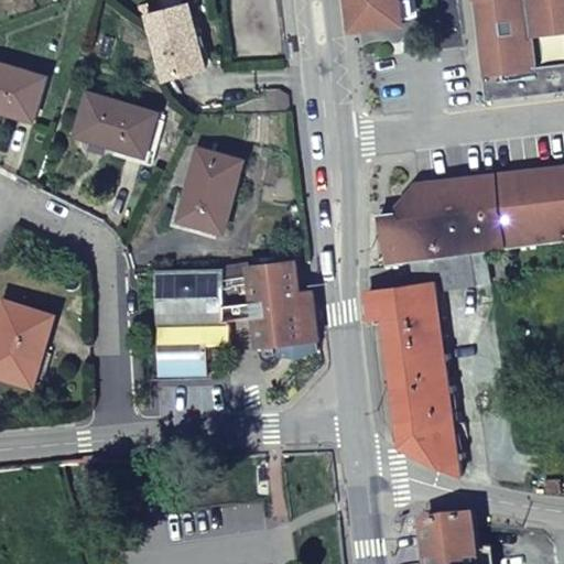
[(357,0),(361,29),(412,22),(409,0),(357,0)]
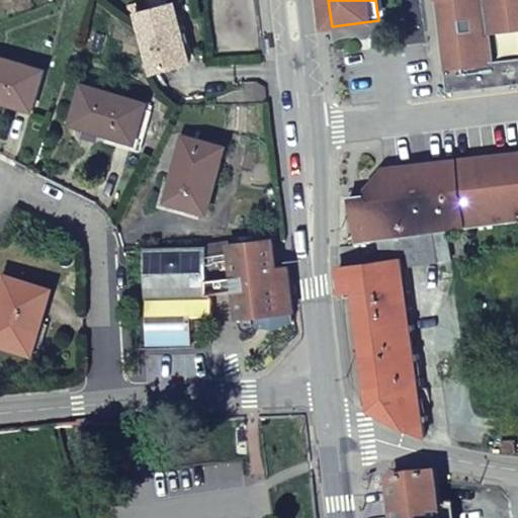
[(517,0),(436,0),(448,93),(517,84),(517,58),(493,62),(489,32),(517,28),(517,0)]
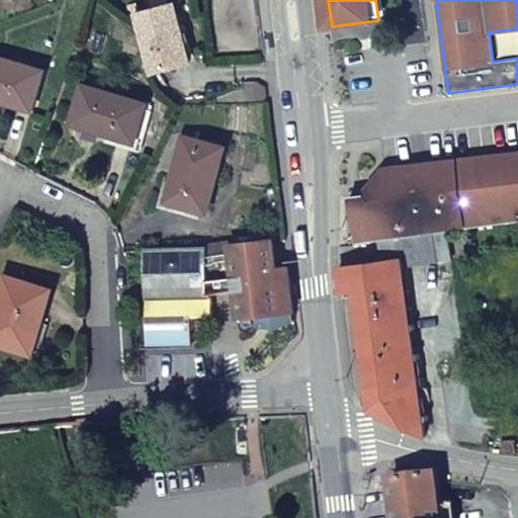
[(137,16),(152,73),(190,64),(175,6),(137,16)]
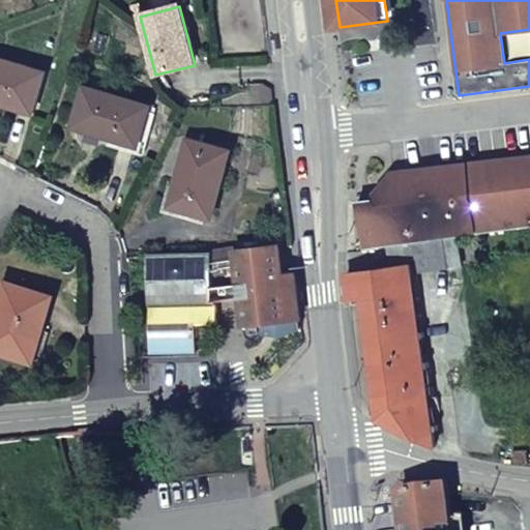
[(0,59),(0,104),(34,114),(46,72),(0,59)]
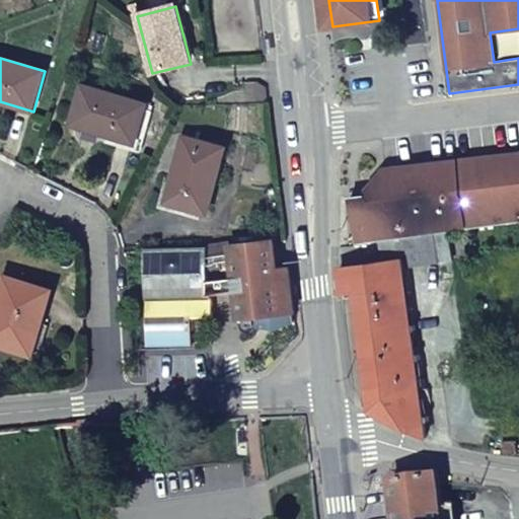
[(83,85),(72,125),(136,143),(147,104),(83,85)]
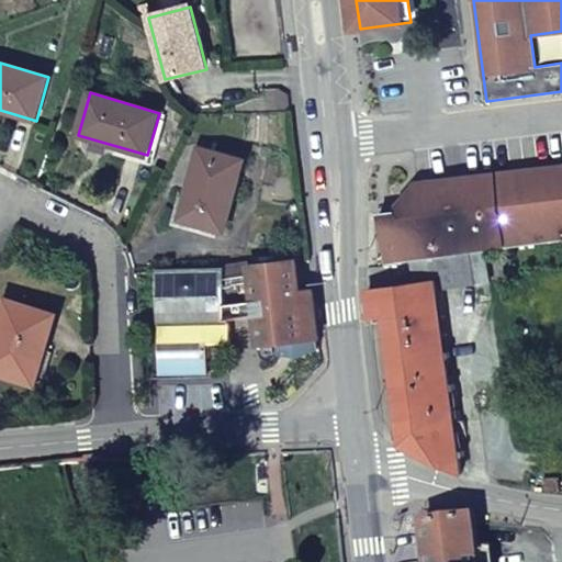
[(243,161),(201,148),(182,218),(224,231),(243,161)]
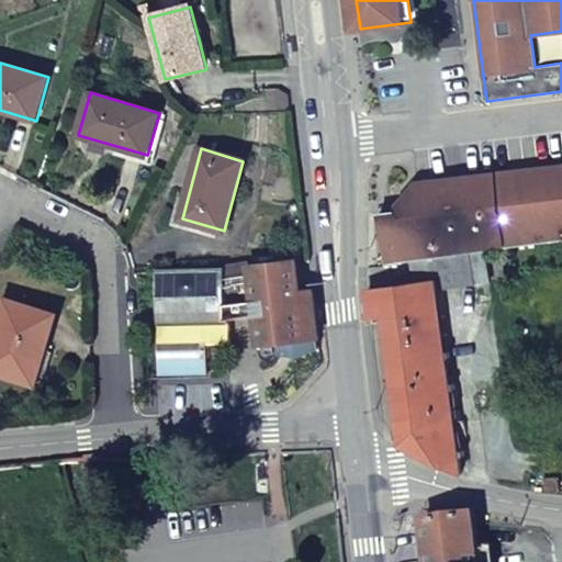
[(381,214),(389,265),(402,262),(411,261),(484,251),(561,239),(561,168),(407,180),(398,212),(381,214)]
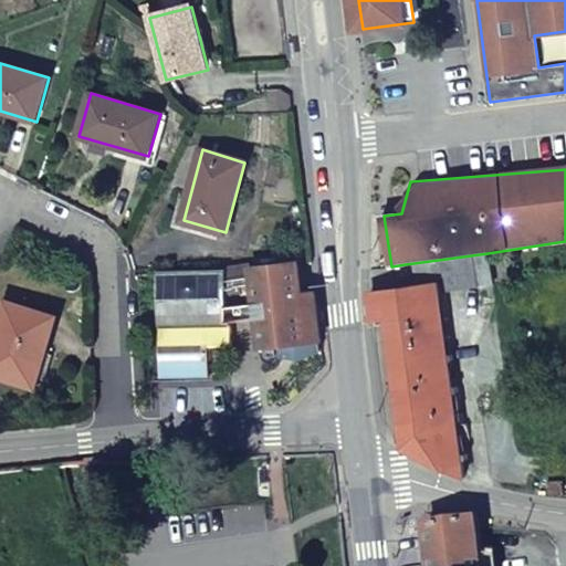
[(448,289),(491,284),(488,253),(413,263),(416,276),(446,273),(448,289)]
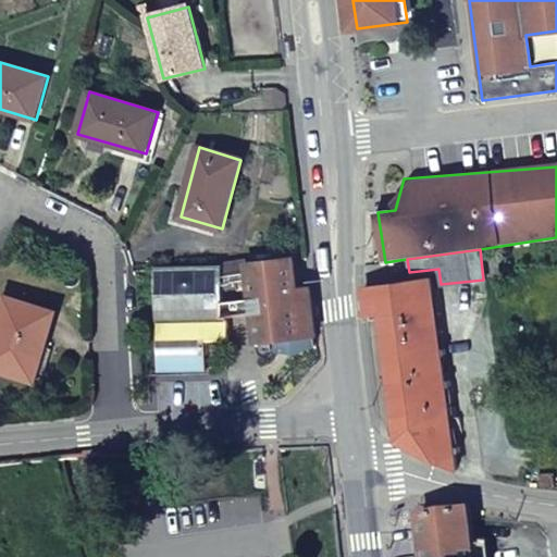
[(293,257),(248,262),(249,273),(252,300),(224,301),(224,291),(239,289),(237,275),(224,277),(223,267),(156,269),(158,373),(208,371),(207,355),(219,341),(231,339),(230,321),(226,316),(255,317),(258,346),(272,344),(274,354),(295,359),(314,349),(310,289),(297,291),(293,257)]
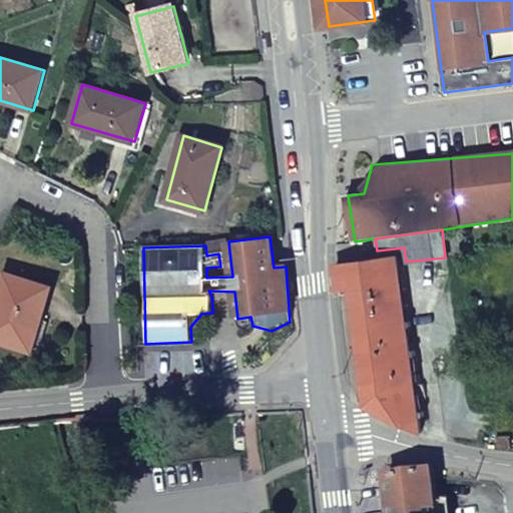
[(336,265),(338,289),(350,288),(366,405),(422,431),(419,416),(424,416),(424,412),(418,412),(411,357),(415,356),(414,351),(410,352),(407,328),(411,327),(410,322),(406,323),(396,257),(336,265)]
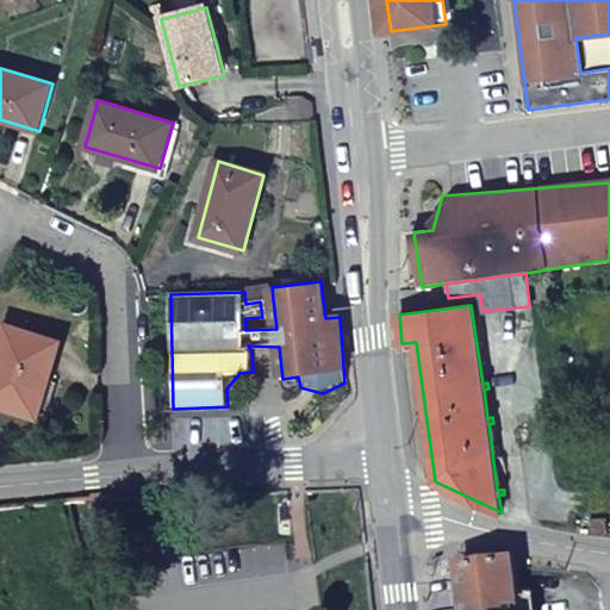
[(61,343),(8,328),(0,352),(0,404),(38,416),(61,343)]
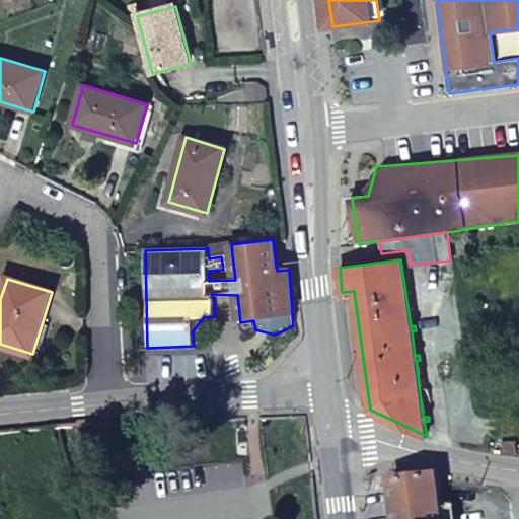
[(468,445),(469,421),(455,421),(455,443),(468,445)]
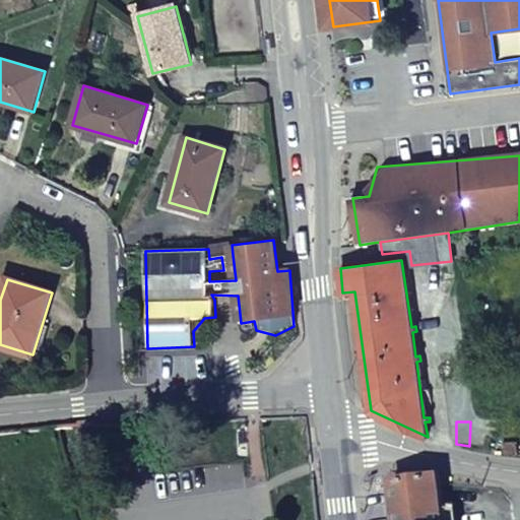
[(501,453),(517,454),(517,443),(503,443),(501,453)]
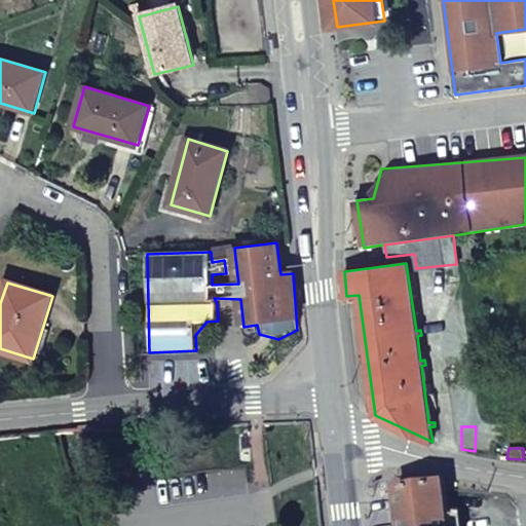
[(398,488),(402,525),(450,525),(445,484),(398,488)]
